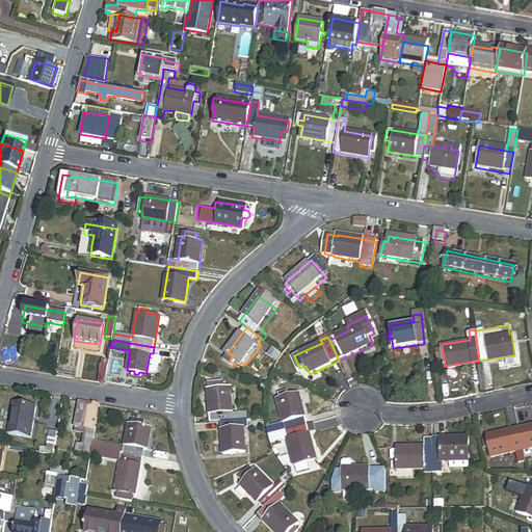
[(160,354),(153,353),(150,353),(147,371),(155,372),(158,370),(158,365),(161,363),(162,357),(160,354)]
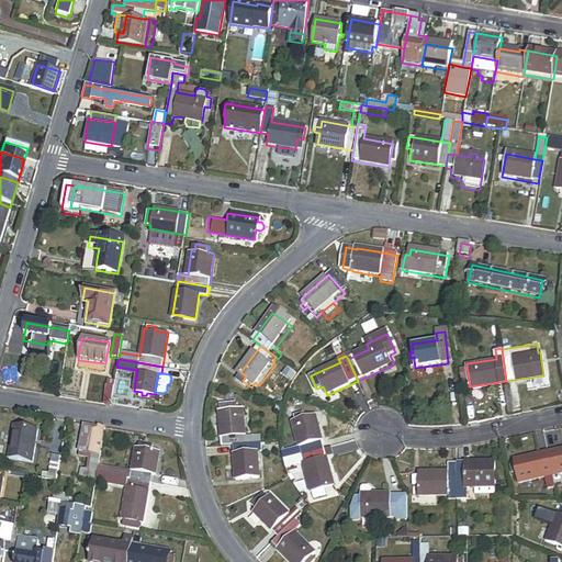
[(102,404),(110,405),(114,381),(107,380),(102,404)]
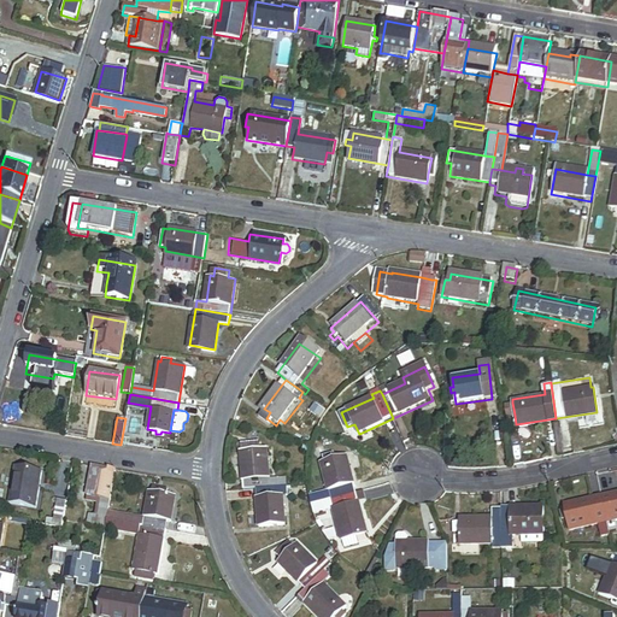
[(241,445),(244,489),(254,489),(287,487),(286,479),(269,480),(268,451),(262,451),(260,444),(241,445)]
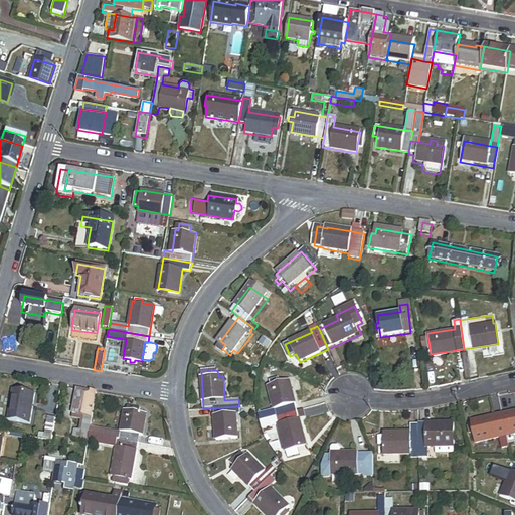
[(275,409),(256,414),(258,421),(297,411),(290,382),(280,384),(279,380),(270,382),(271,387),(269,387),(275,409)]
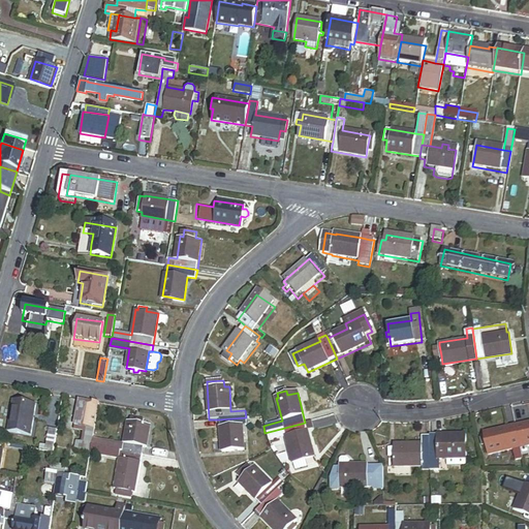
[(95,425),(98,402),(81,399),(80,405),(76,407),(75,418),(79,419),(79,427),(87,428),(88,429),(89,423),(92,424),(95,425)]
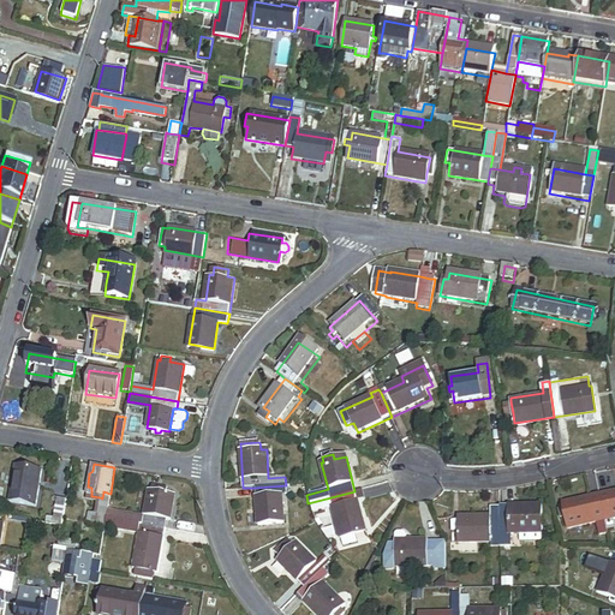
[(41,470),(15,465),(10,501),(35,506),(41,470)]
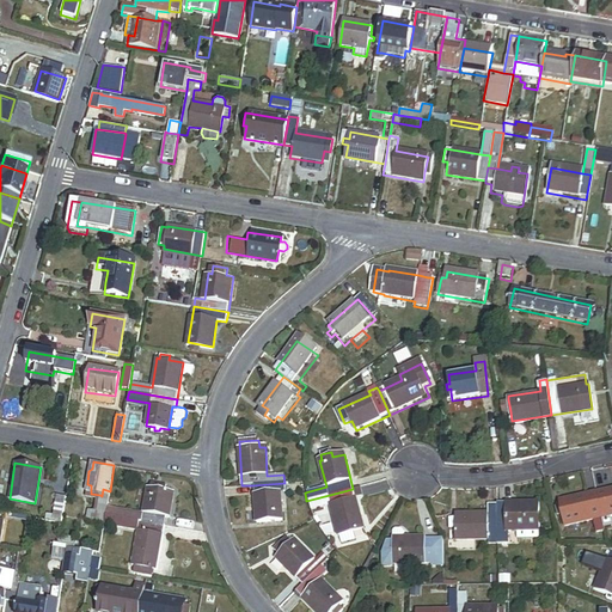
[(140,520),(166,524),(172,487),(145,483),(140,520)]
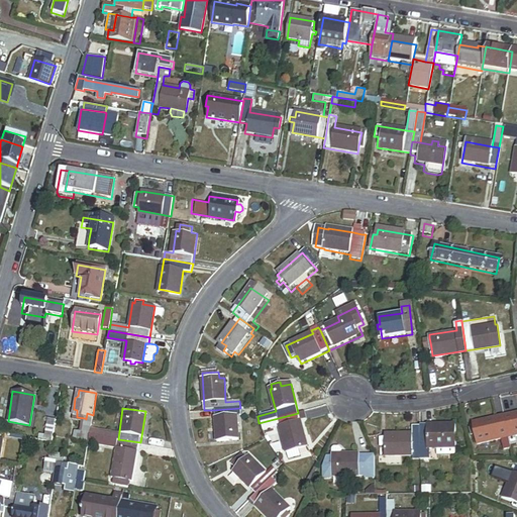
[(240,408),(213,410),(215,439),(237,438),(236,415),(240,415),(240,408)]
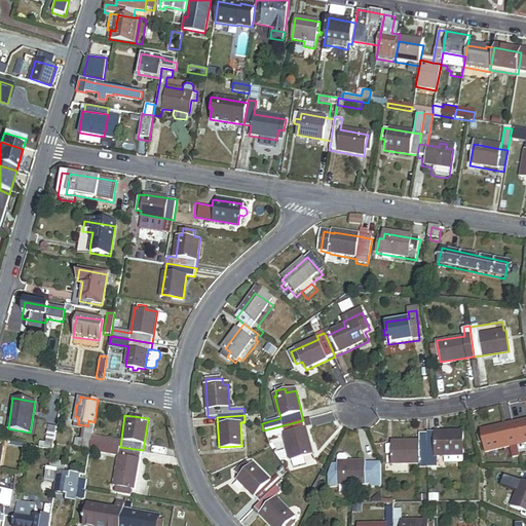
[(525,419),(512,422),(516,444),(523,443),(525,442),(525,419)]
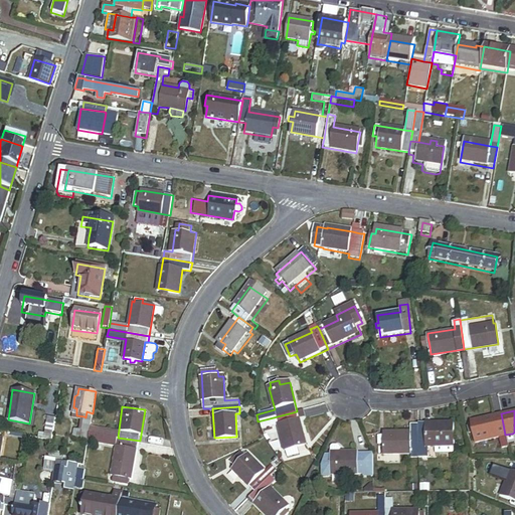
[(258,421),(260,427),(277,423),(285,457),(298,454),(297,447),(305,445),(299,418),(297,411),(258,421)]
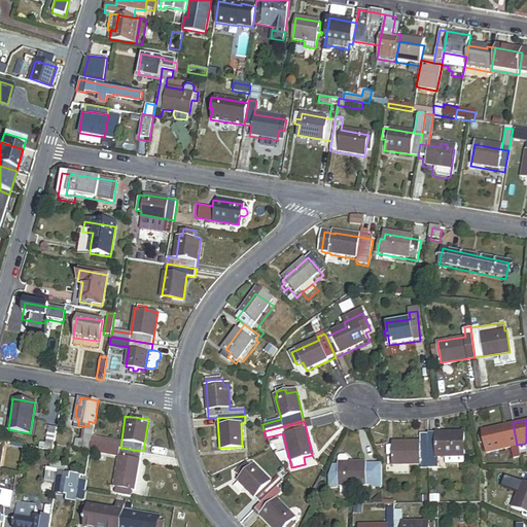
[(513,423),(482,430),(486,451),(510,447),(512,457),(520,456),(519,453),(517,445),(513,423)]
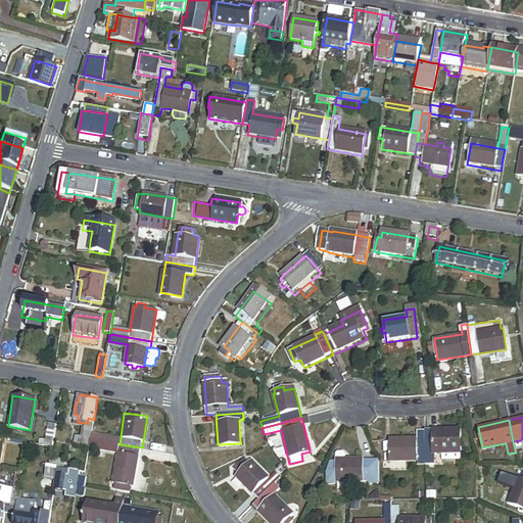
[(87,424),(86,423),(84,438),(76,436),(75,445),(89,448),(90,439),(92,431),(93,425),(87,424)]
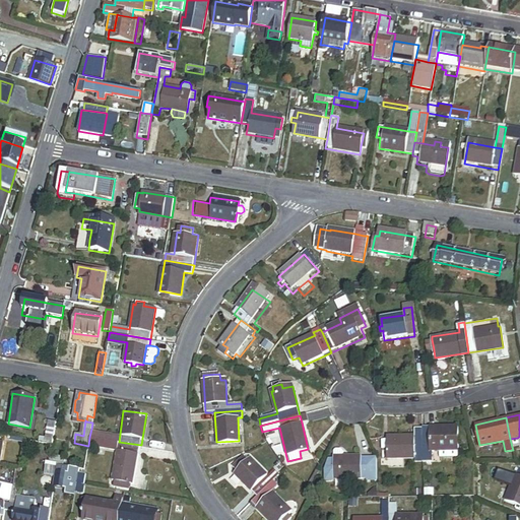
[(56,424),(48,421),(46,438),(40,437),(39,442),(48,443),(53,444),(56,424)]
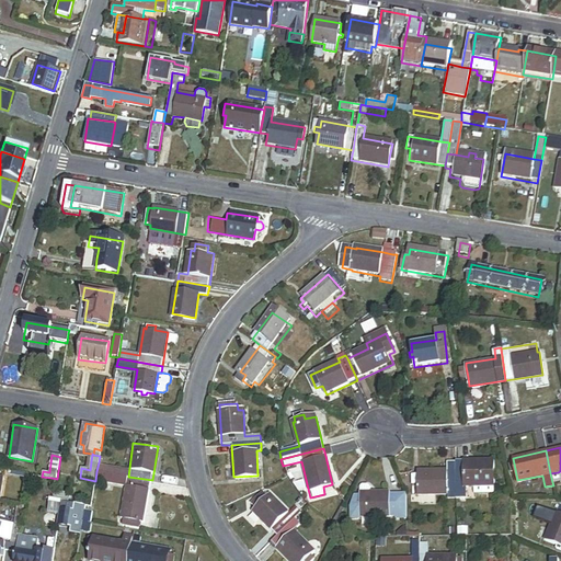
[(491,461),(455,461),(455,464),(455,499),(465,499),(465,485),(471,485),(491,485),(491,461)]
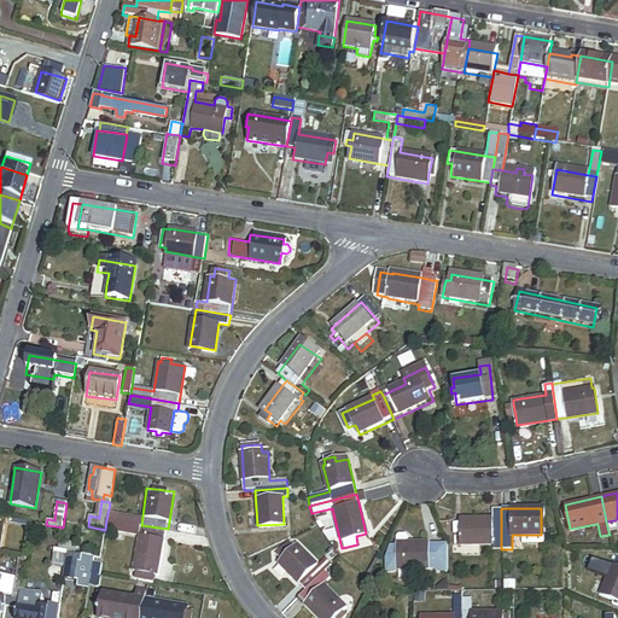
[(120,512),(109,509),(106,519),(117,522),(120,512)]
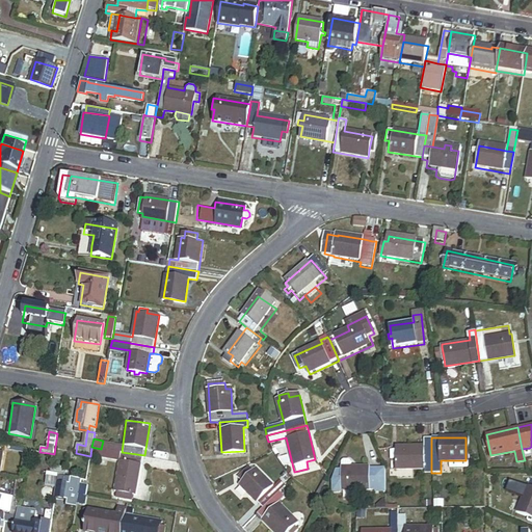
[(425,447),(395,447),(395,450),(395,459),(395,470),(424,470),(424,472),(431,473),(431,440),(425,440),(425,447)]
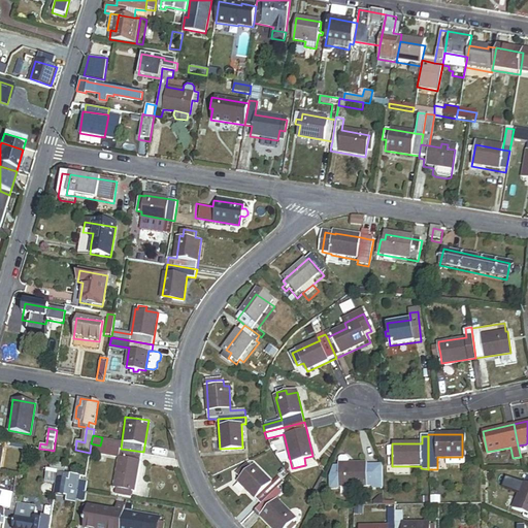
[(90,453),(119,457),(114,483),(119,484),(118,489),(133,492),(134,486),(137,487),(143,452),(121,449),(100,446),(91,443),(90,453)]
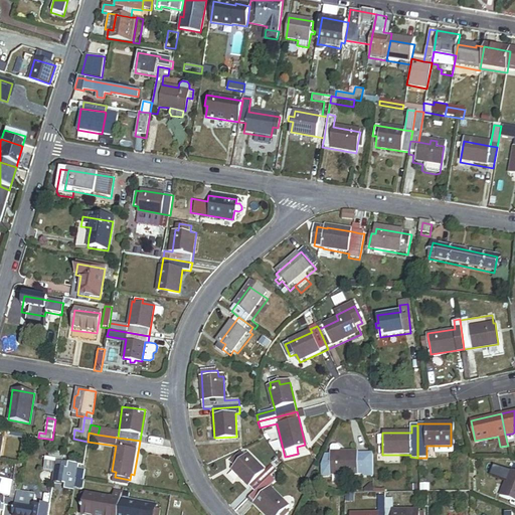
[(512,434),(505,435),(507,443),(514,441),(512,434)]
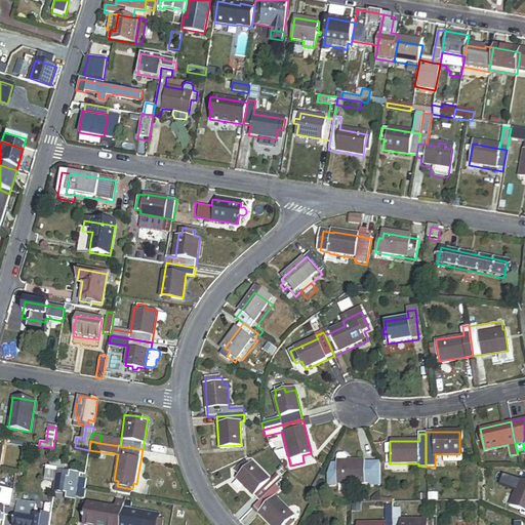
[(283,451),(274,453),(278,460),(286,458),(283,451)]
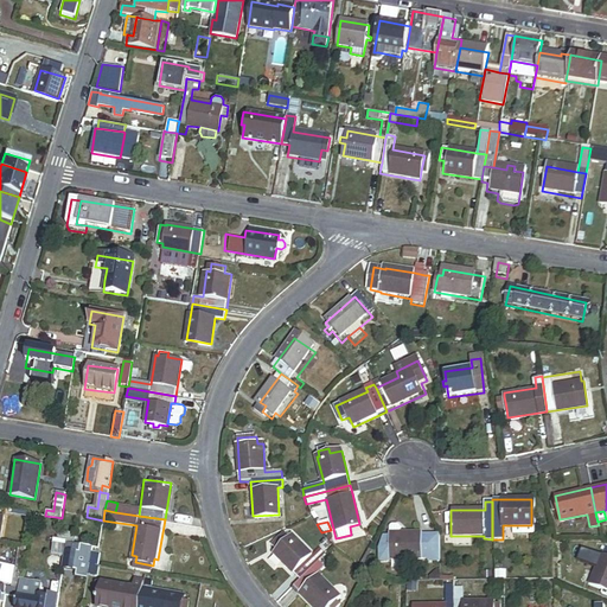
[(275,554),(299,580),(318,562),(325,554),(319,548),(312,555),(293,536),(292,537),(287,534),(273,545),(278,550),(275,554)]
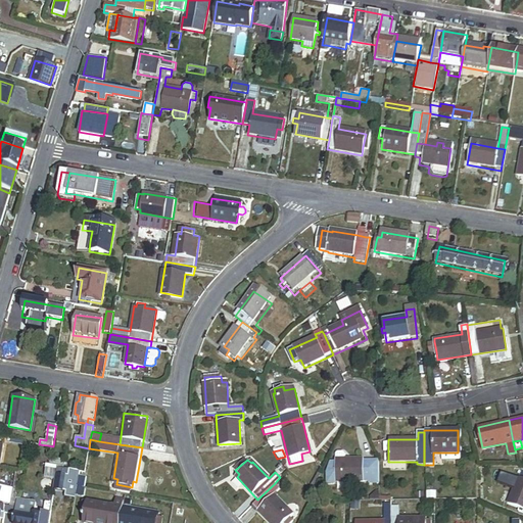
[(378,462),(343,461),(334,461),(334,463),(329,463),(325,474),(325,486),(333,486),(335,484),(364,484),(366,486),(377,486),(378,462)]
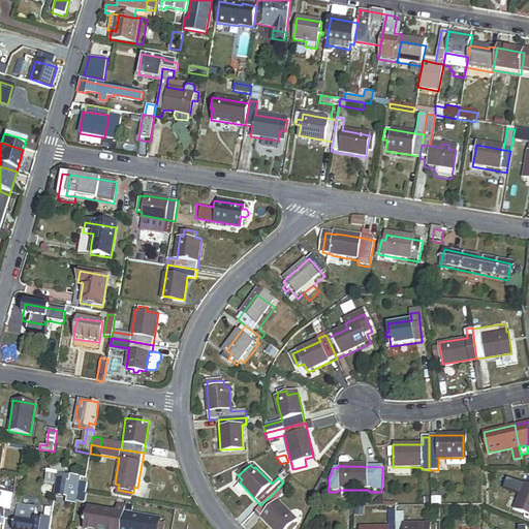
[(59,473),(50,471),(49,483),(57,485),(58,478),(59,473)]
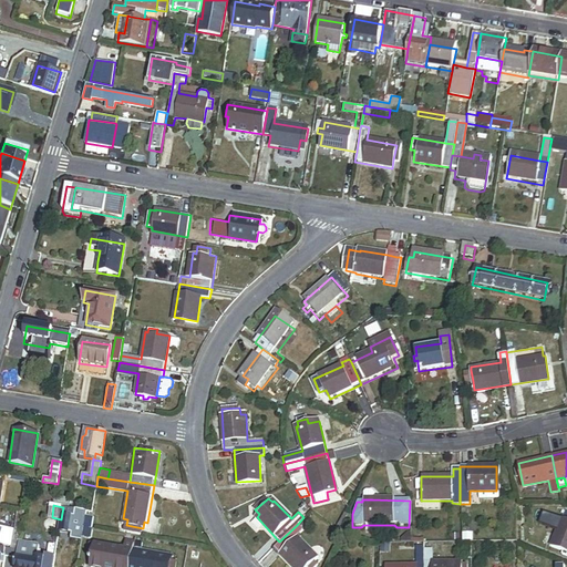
[(21,532),(24,513),(18,512),(14,531),(21,532)]
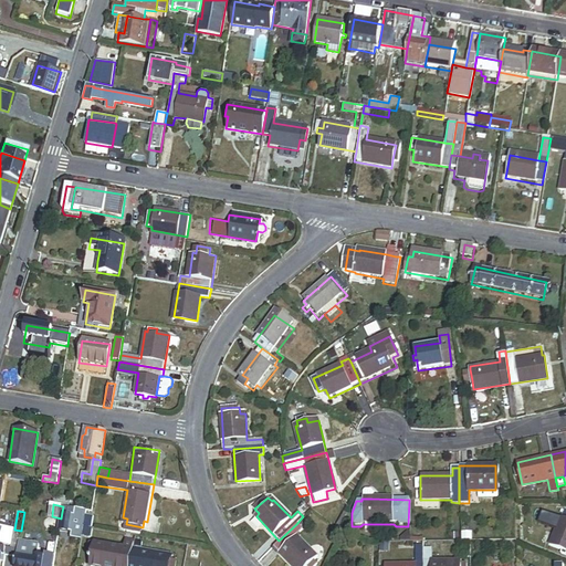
[(565,511),(551,545),(562,549),(561,553),(565,555),(565,554),(565,511)]
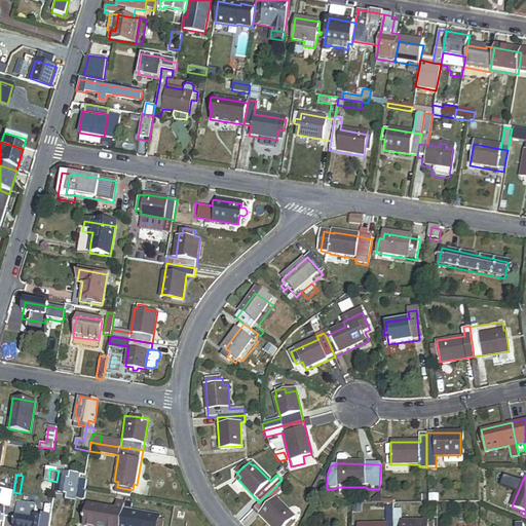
[(55,491),(67,493),(70,479),(58,476),(57,482),(55,491)]
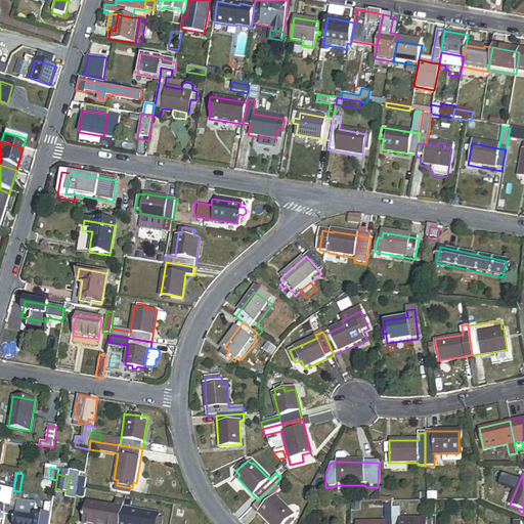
[(79,479),(70,477),(67,491),(68,492),(67,498),(76,499),(79,479)]
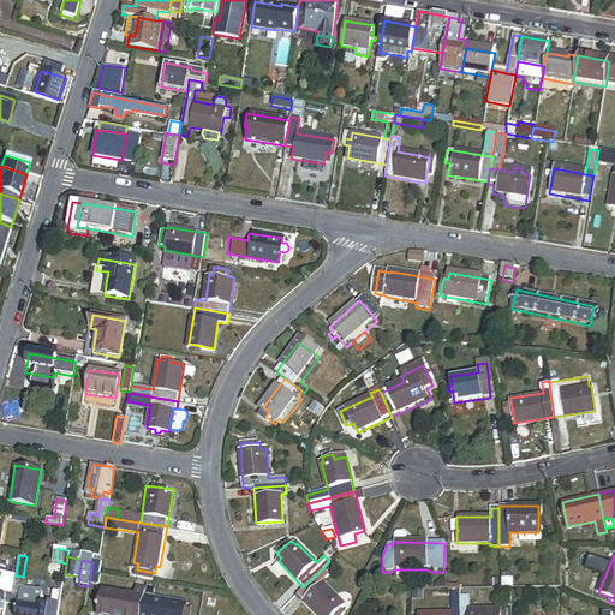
[(303,587),(296,595),(314,614),(338,614),(340,613),(338,610),(341,605),(320,583),(327,575),(322,569),(303,587)]
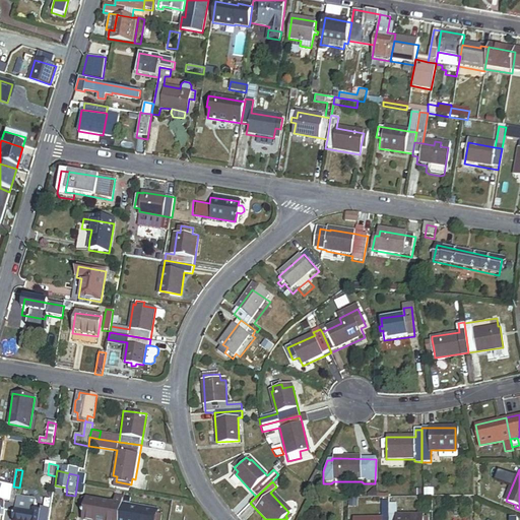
[(17,498),(19,488),(13,486),(10,486),(9,490),(12,490),(9,505),(16,506),(16,505),(17,498)]
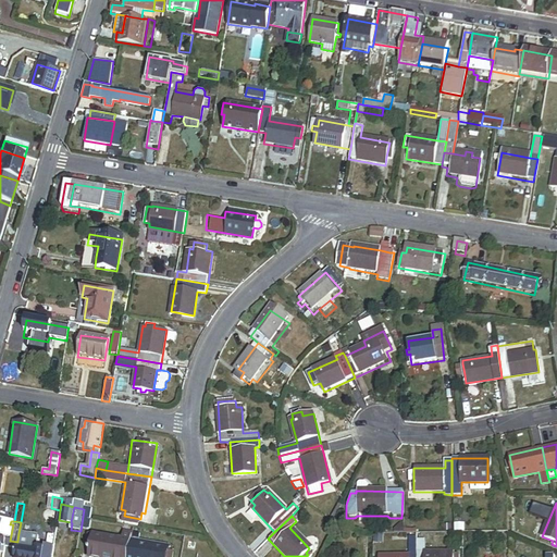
[(124,539),(86,532),(85,543),(89,544),(88,556),(94,556),(126,556),(131,540),(124,539)]
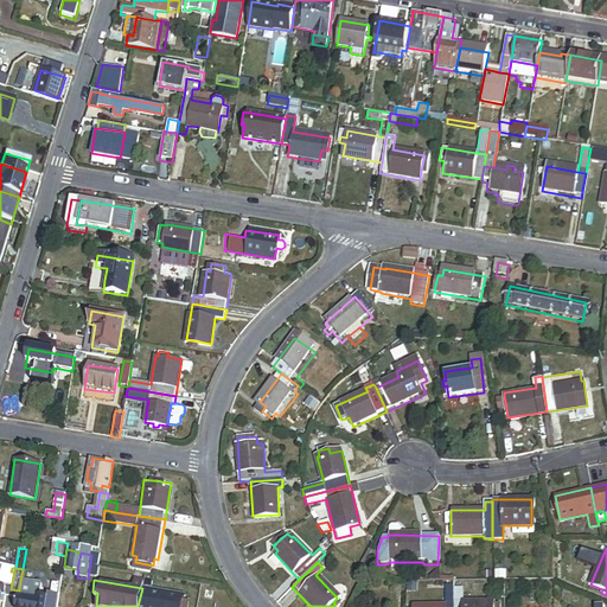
[(19,590),(16,606),(46,606),(48,599),(39,598),(42,585),(20,581),(19,589),(19,590)]
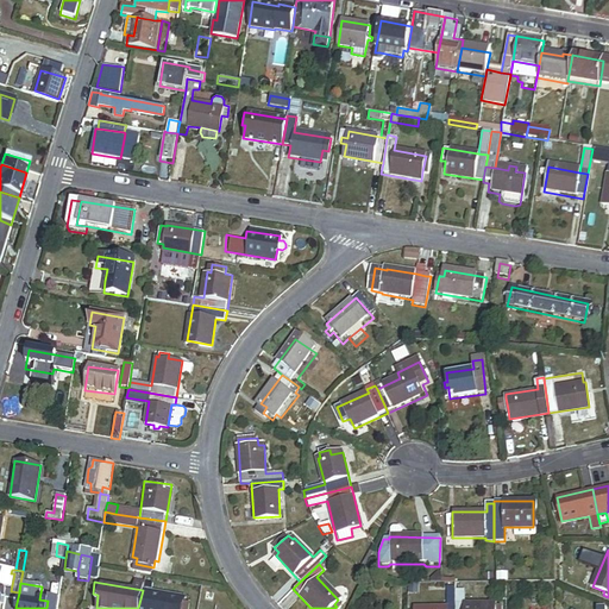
[(453,608),(454,591),(453,583),(449,583),(446,583),(447,604),(415,604),(414,608),(453,608)]
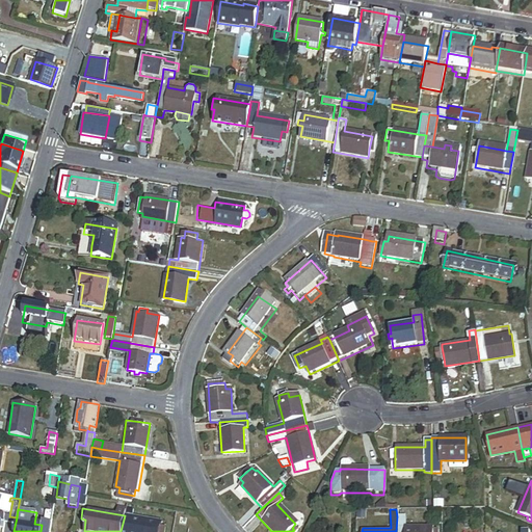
[(162,523),(125,515),(121,531),(165,531),(166,527),(162,527),(162,523)]
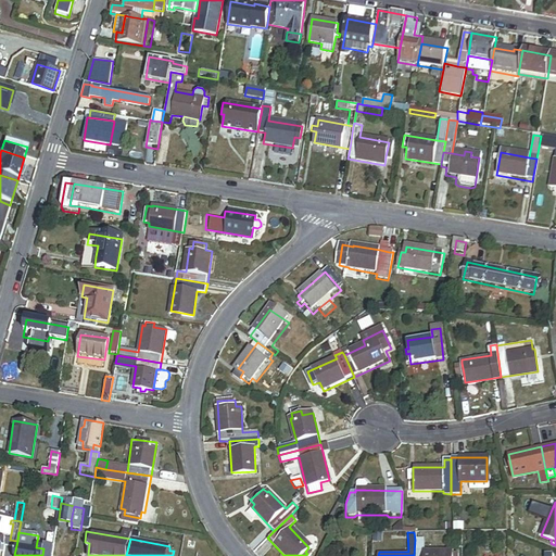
[(457,555),(457,552),(452,552),(452,551),(424,552),(424,539),(415,540),(414,555),(457,555)]
